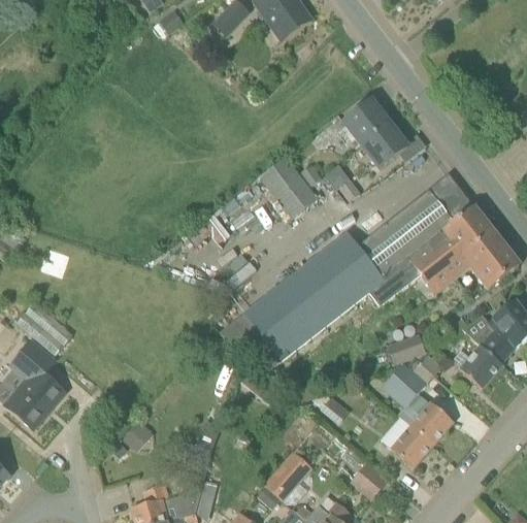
[(281,39),(309,20),(296,0),(254,0),(281,39)]
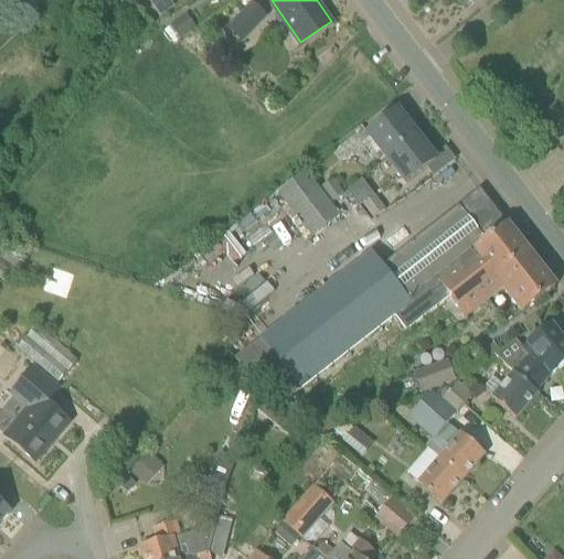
[(242,38),(265,13),(251,1),(229,25),(242,38)]
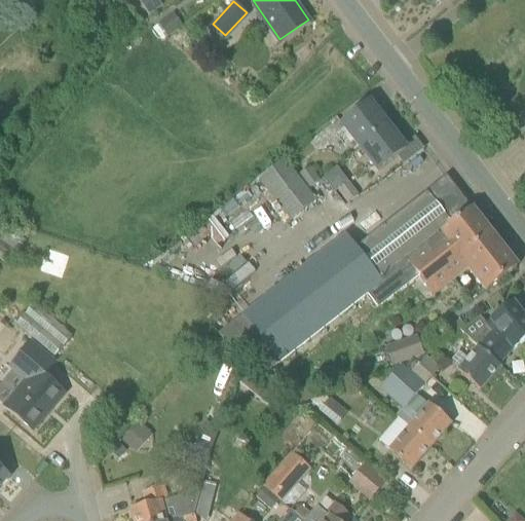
[(173,9),(157,20),(166,34),(182,24),(173,9)]
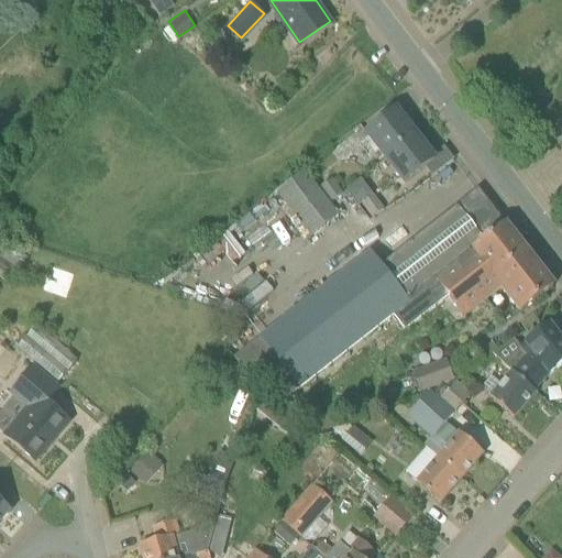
[(385,155),(414,131),(395,107),(365,130),(385,155)]
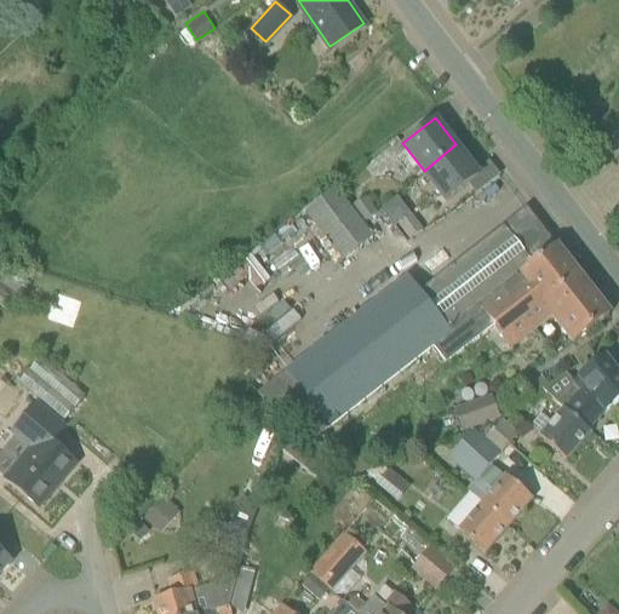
[(477,172),(456,144),(424,171),(445,198),(477,172)]
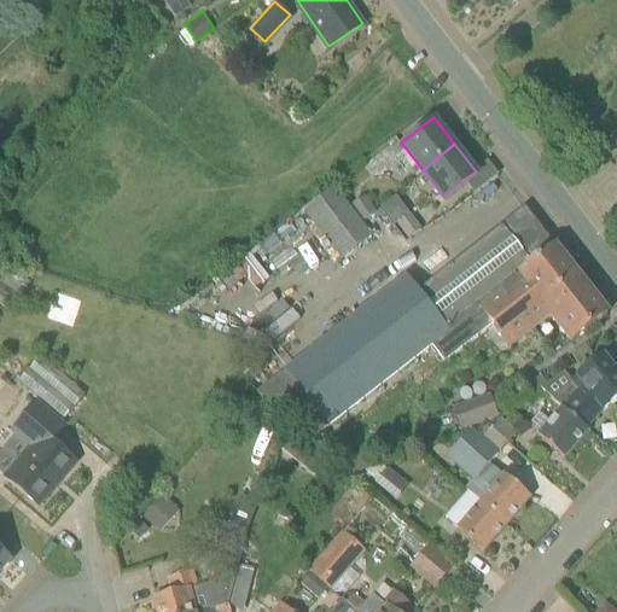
[(362,220),(349,203),(349,204),(333,185),(316,199),(304,209),(341,255),(353,244),(370,231),(362,220)]
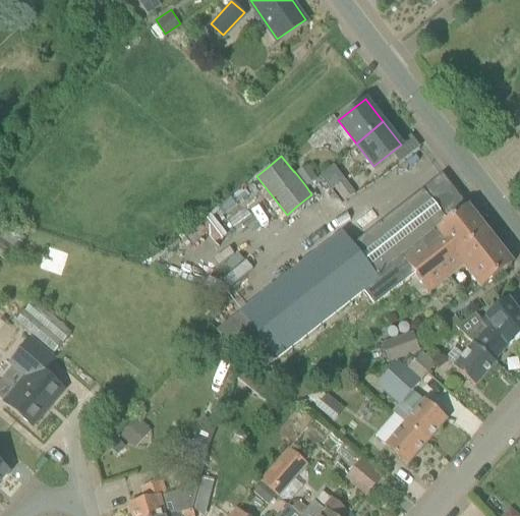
[(303,164),(294,171),(305,185),(314,178),(303,164)]
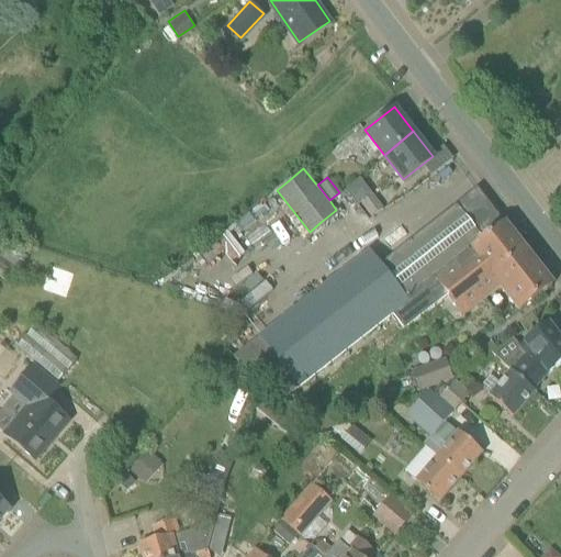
[(475,187),(407,241),(380,263),(369,248),(258,335),(233,355),(282,398),(298,386),(392,311),(504,222),(493,210),(475,187)]
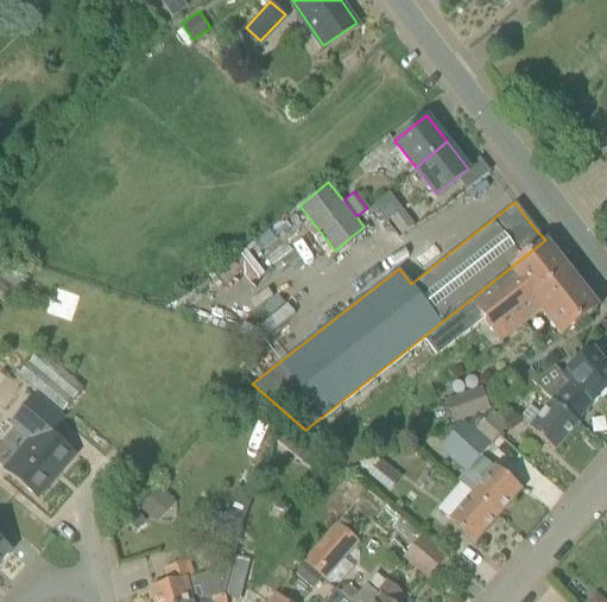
[(413,222),(402,207),(390,215),(402,230),(413,222)]
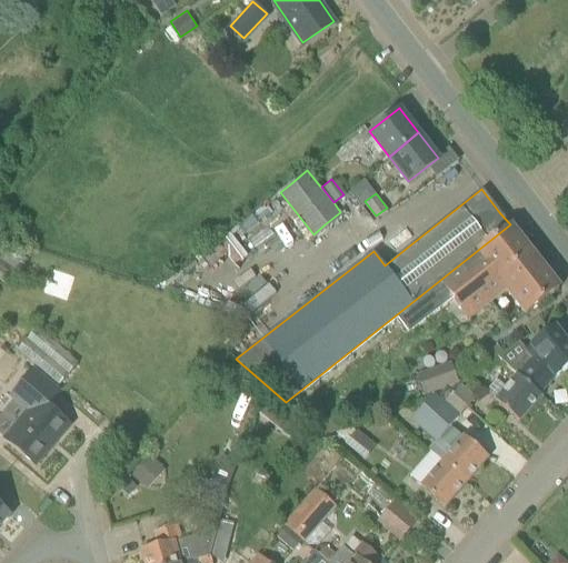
[(558,287),(510,224),(397,314),(408,329),(452,293),(468,314),(506,285),(526,311),(558,287)]
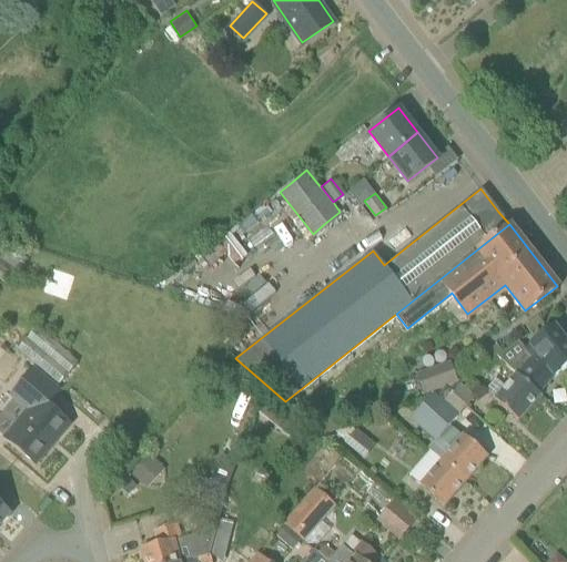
[(13,273),(0,263),(0,281),(4,284),(13,273)]
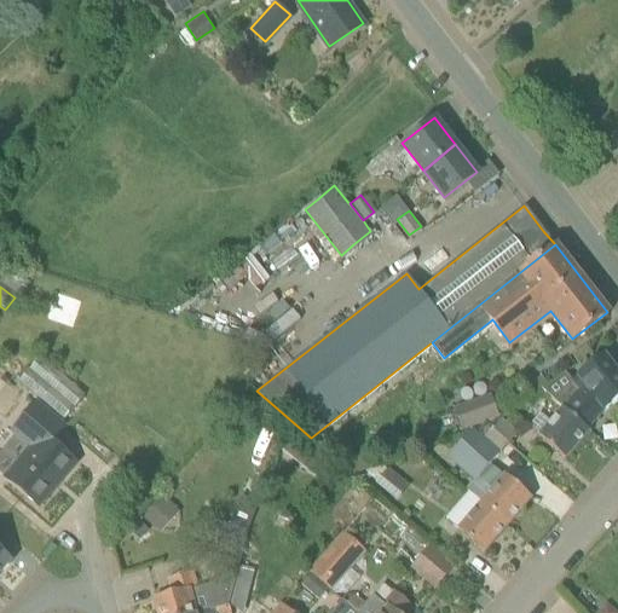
[(567,368),(541,387),(562,405),(562,404),(585,426),(602,406),(604,406),(617,397),(617,398),(617,371),(616,369),(617,366),(617,362),(610,351),(605,354),(604,353),(577,374),(573,376),(567,368)]
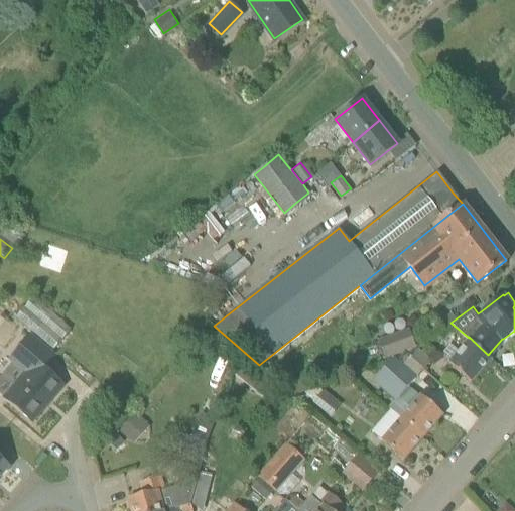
[(31,296),(15,314),(53,347),(70,328),(31,296)]
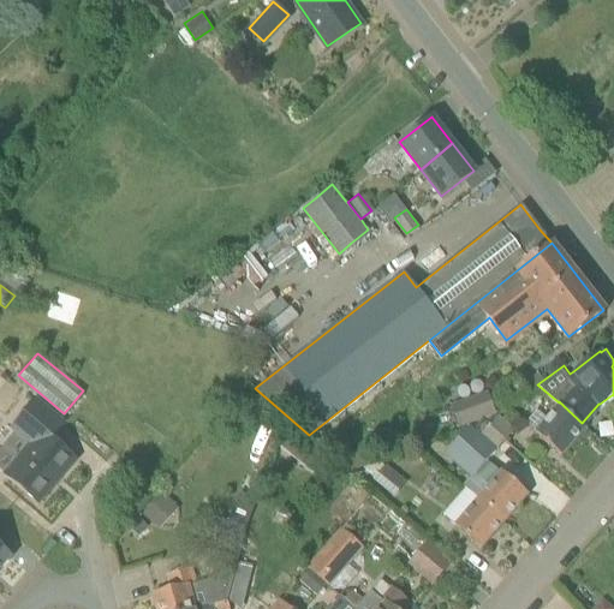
[(449,401),(458,424),(495,412),(487,389),(449,401)]
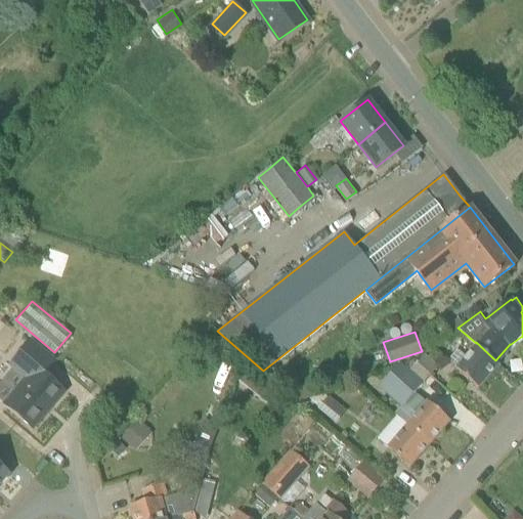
[(42,371),(53,358),(30,338),(10,361),(27,375),(4,401),(32,426),(63,388),(42,371)]
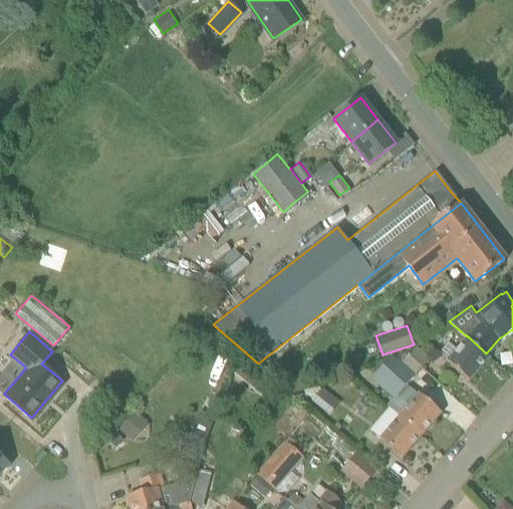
[(439,351),(468,377),(488,354),(486,353),(467,335),(467,336),(456,348),(448,340),(439,351)]
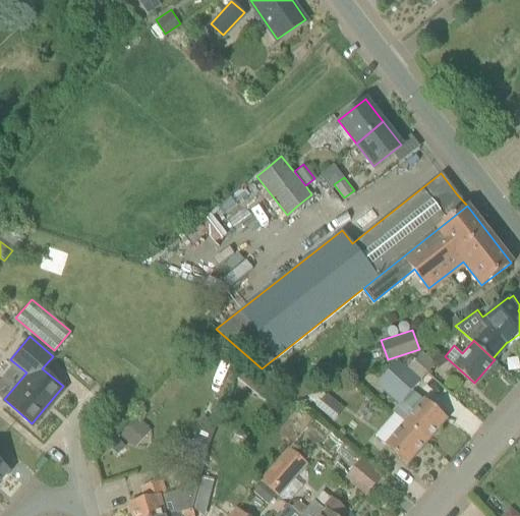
[(419,350),(412,358),(426,369),(434,361),(419,350)]
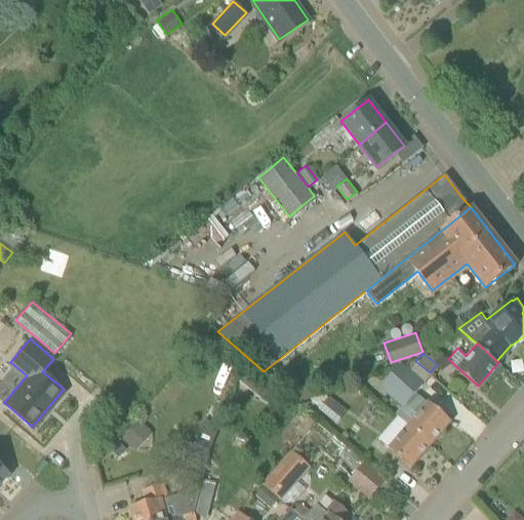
[(414,391),(422,381),(430,372),(415,361),(411,358),(401,362),(400,361),(379,384),(403,403),(405,401),(414,391)]
